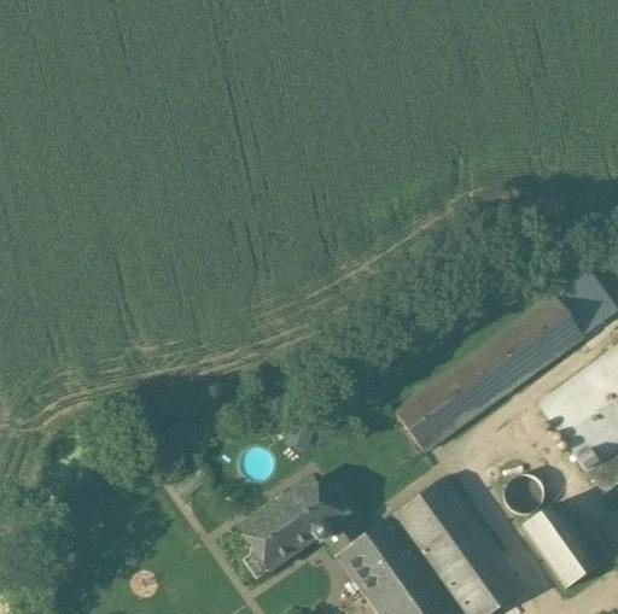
[(553,293),(394,409),(423,450),(583,334),(553,293)]
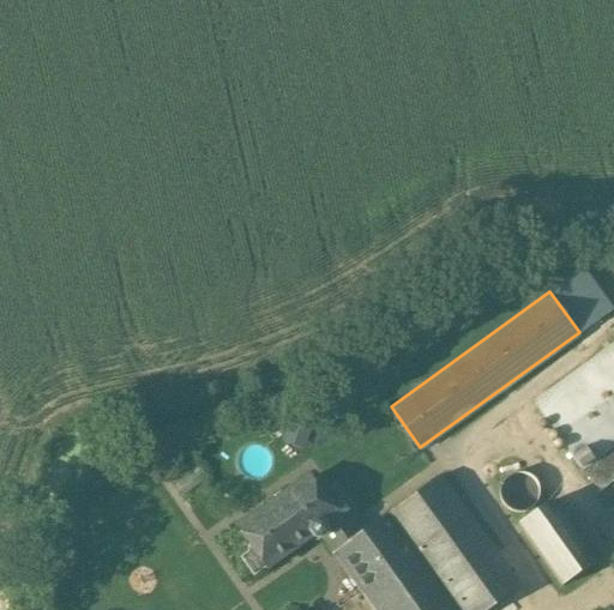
[(613,342),(534,400),(582,465),(613,441),(613,342)]
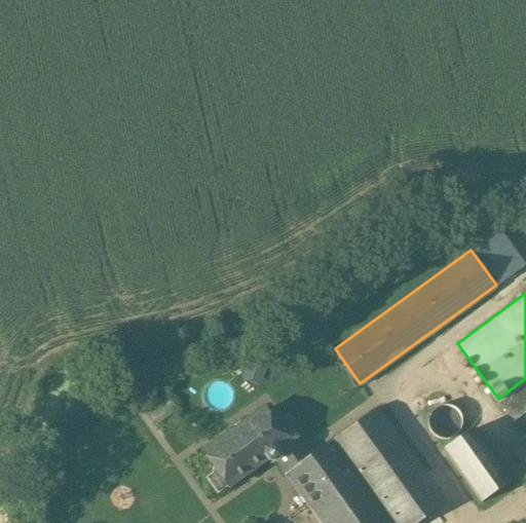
[(452,403),(446,402),(441,403),(438,404),(435,405),(434,407),(430,410),(428,414),(428,417),(427,419),(428,423),(429,425),(430,428),(434,432),(436,434),(439,435),(443,437),(446,437),(449,436),(452,435),(455,434),(457,432),(458,430),(460,427),(461,423),(462,421),(462,419),(462,416),(461,414),(461,412),(459,409),(457,406),(455,405),(452,403)]
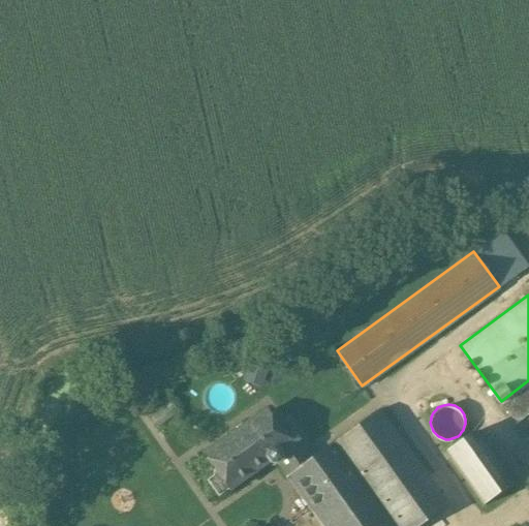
[(312,457),(287,474),(323,525),(416,525),(448,503),(380,407),(312,457)]
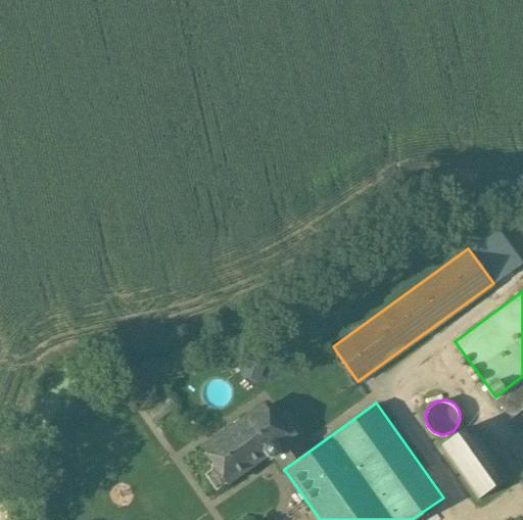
[(263,405),(202,447),(216,465),(204,473),(216,488),(226,481),(227,482),(266,455),(267,456),(273,458),(275,456),(284,469),(308,452),(288,424),(281,429),(263,405)]
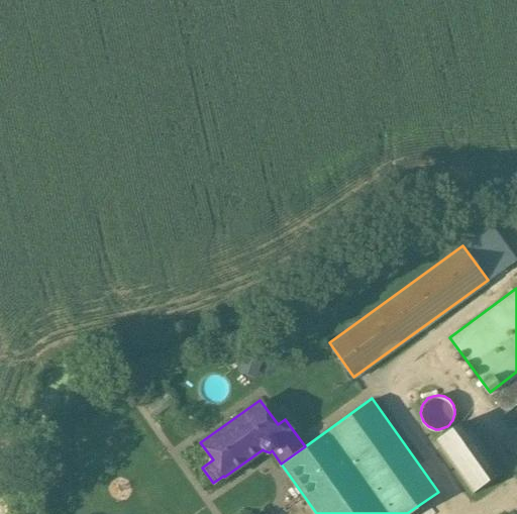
[(464,419),(436,439),(474,492),(502,472),(464,419)]
